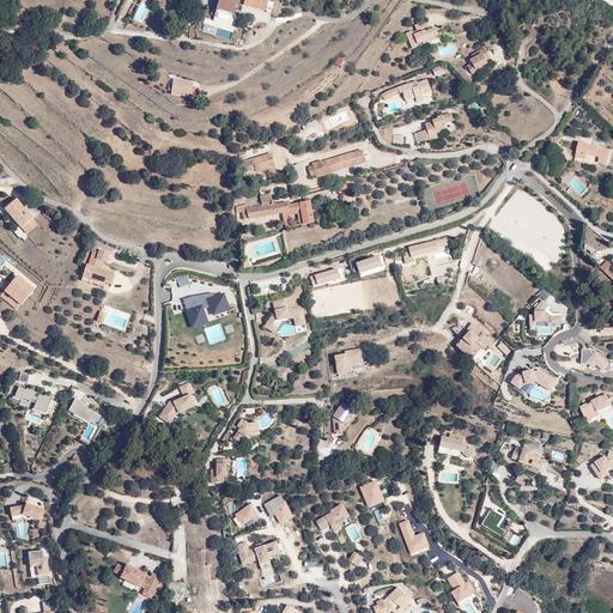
[(141,23),(150,4),(141,0),(133,19),(141,23)]
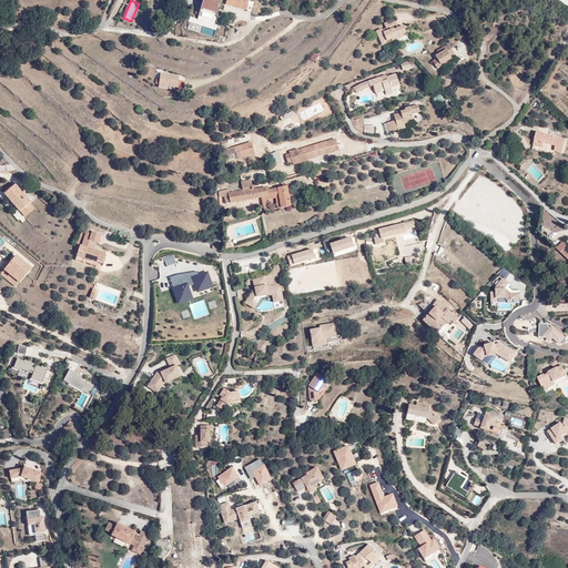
[(220,0),(202,0),(200,9),(208,11),(206,18),(208,18),(208,19),(221,23),(222,17),(216,14),(220,0)]
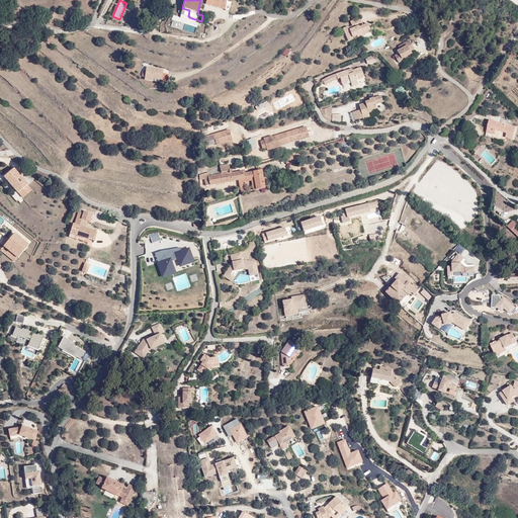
[(226,0),(206,0),(205,4),(224,9),(226,0)]
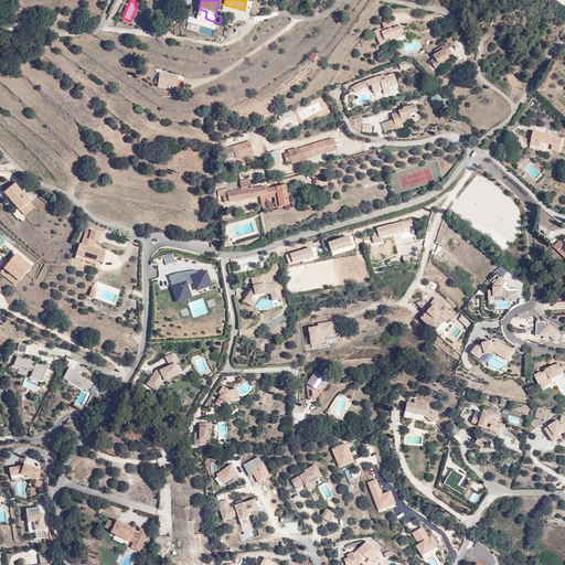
[(395,28),(392,20),(382,23),(384,29),(385,31),(381,32),(380,30),(380,29),(374,31),(380,45),(385,43),(384,41),(388,40),(390,42),(400,38),(400,34),(404,33),(401,25),(395,28)]
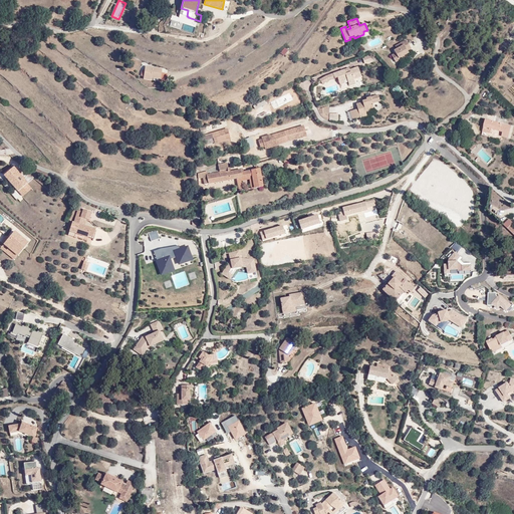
[(407,51),(411,49),(406,40),(402,42),(404,45),(394,50),(396,53),(392,55),(396,62),(400,60),(399,58),(409,53),(407,51)]
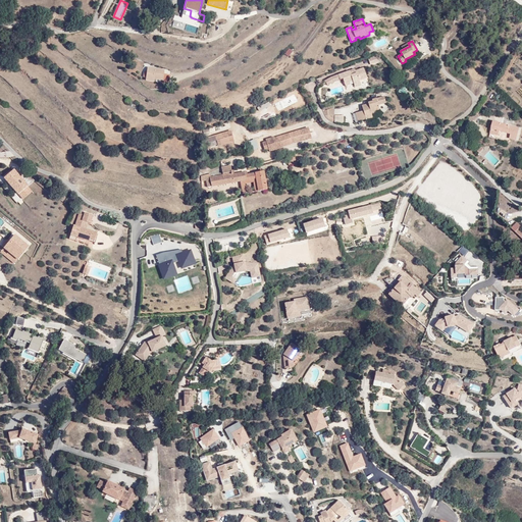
[(400,51),(410,46),(408,43),(399,48),(400,51)]
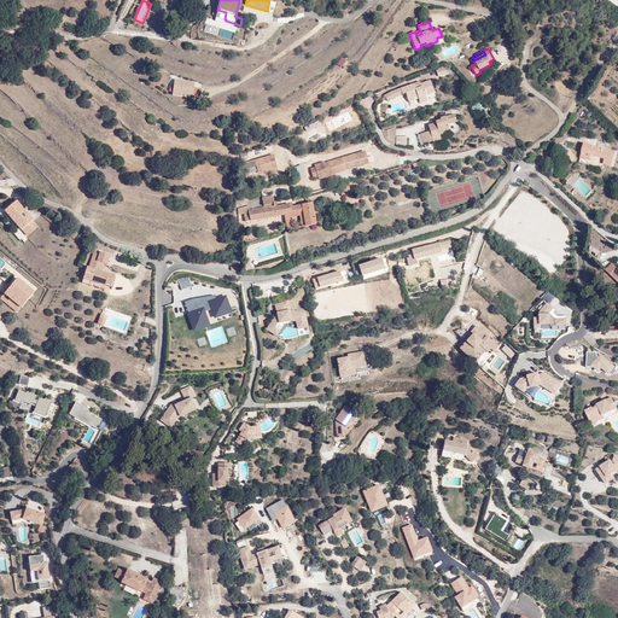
[(337,63),(340,66),(347,62),(342,57),(337,63)]
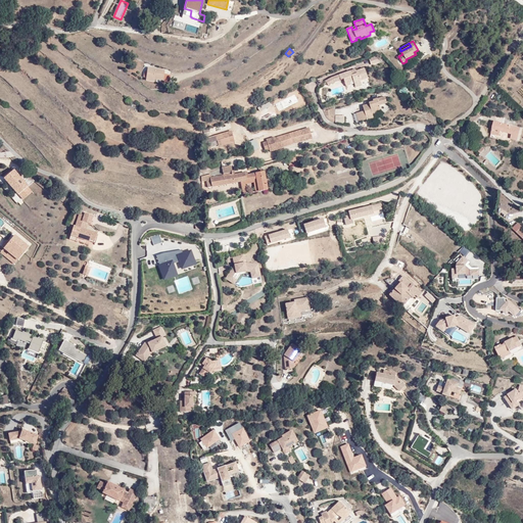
[(369,59),(371,64),(379,61),(377,56),(369,59)]
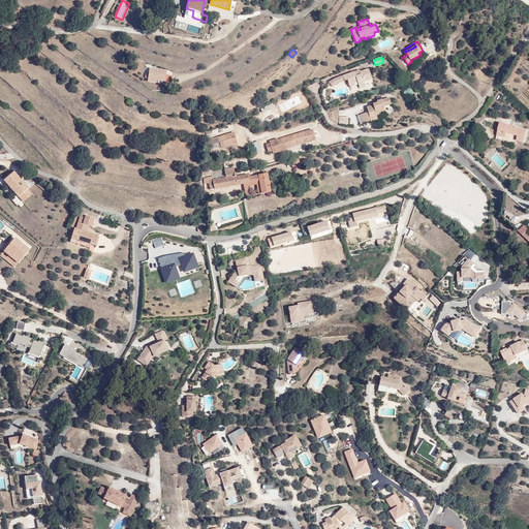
[(368,69),(360,72),(361,74),(355,76),(353,72),(335,79),(329,82),(332,87),(337,84),(347,81),(350,88),(354,86),(353,84),(358,83),(358,85),(359,87),(365,85),(364,82),(372,80),(368,69)]
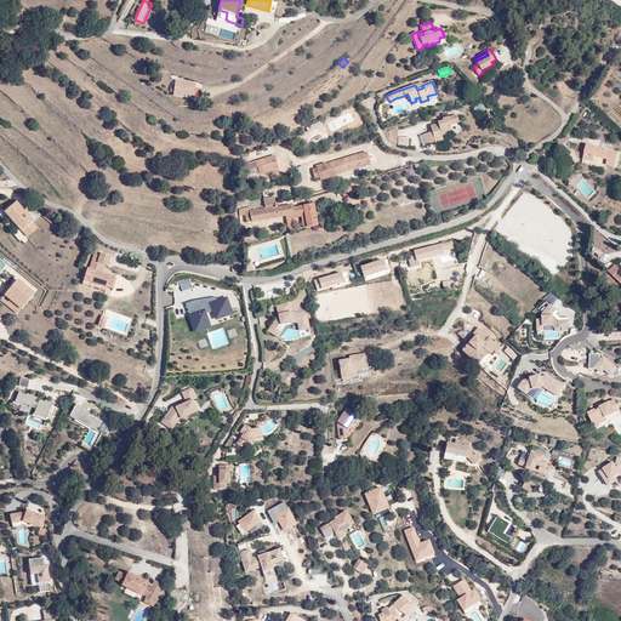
[(174,95),(183,96),(194,97),(193,101),(201,102),(203,91),(195,90),(195,86),(176,83),(174,95)]
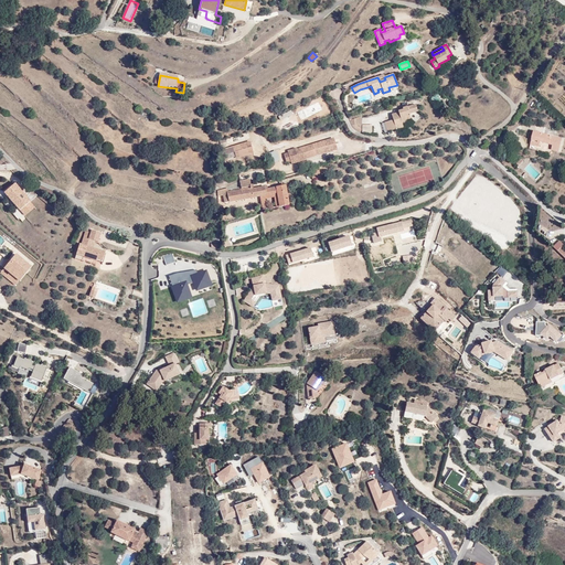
[(438,103),(441,97),(435,93),(432,98),(438,103)]
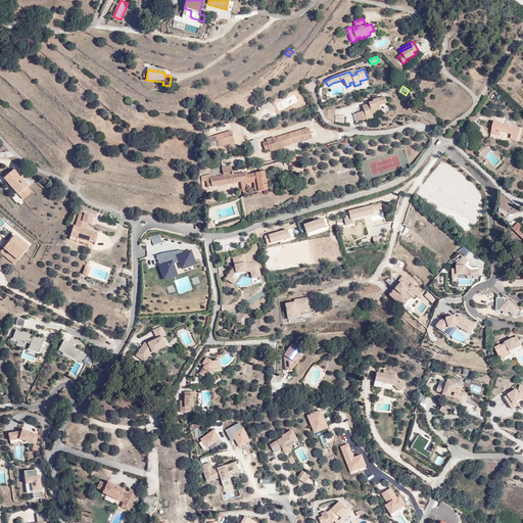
[(379,105),(386,103),(385,97),(373,100),(373,102),(369,103),(369,104),(363,106),(364,111),(357,113),(359,124),(367,122),(367,120),(373,117),(372,114),(377,113),(376,111),(380,110),(379,105)]
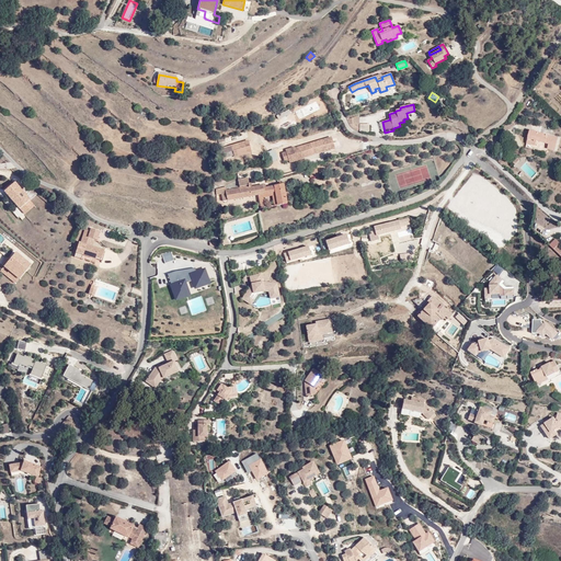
[(288,110),(276,115),(278,119),(290,114),(288,110)]
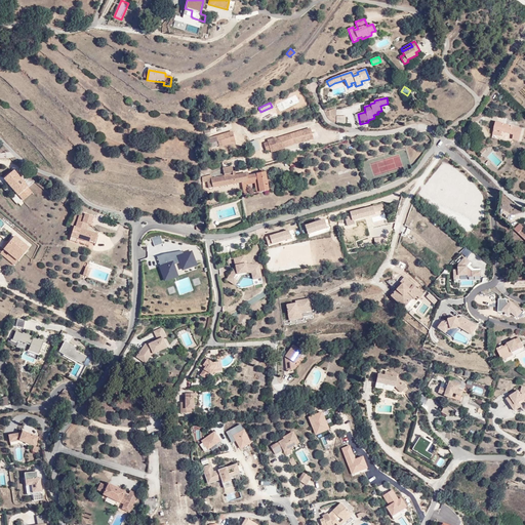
[(336,108),(325,112),(326,115),(327,116),(328,118),(329,119),(330,120),(332,122),(334,123),(336,123),(336,118),(336,108)]
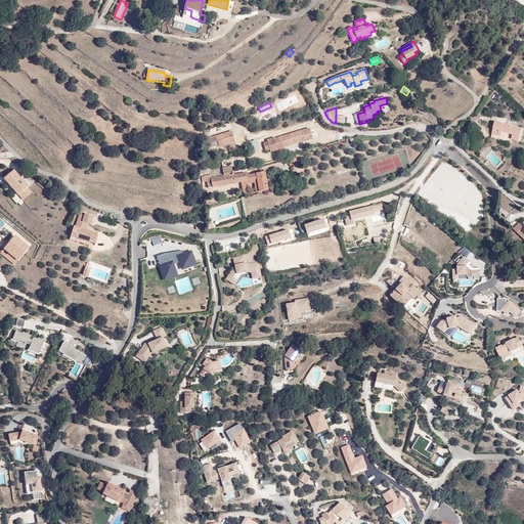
[(508,124),(516,126),(517,119),(510,117),(508,124)]
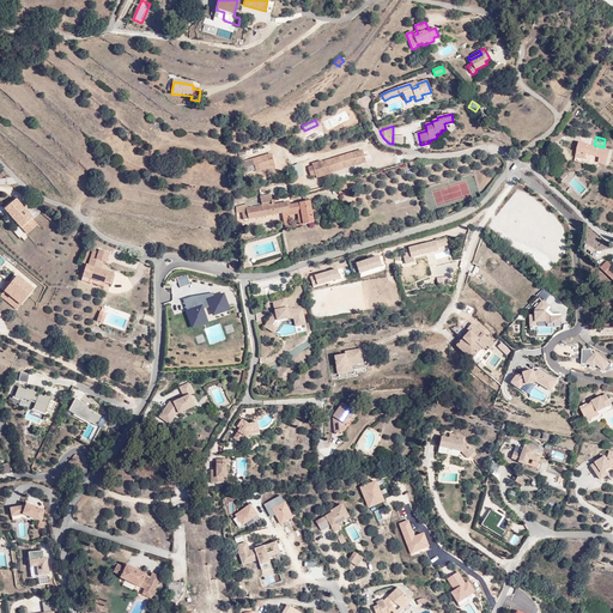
[(404,147),(404,138),(393,138),(393,144),(393,145),(395,146),(404,147)]
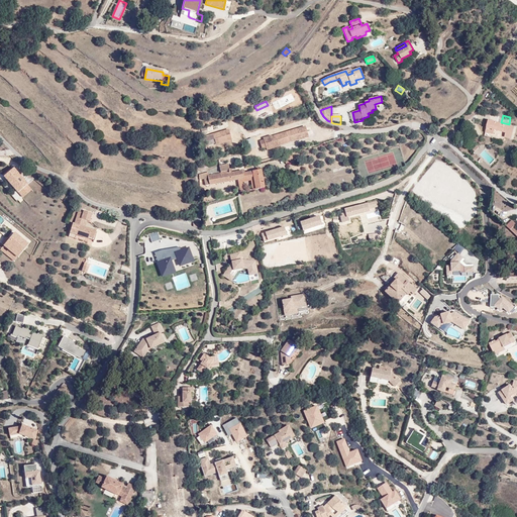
[(487,119),(484,131),(492,132),(493,129),(504,131),(503,135),(510,137),(513,125),(509,124),(501,122),(487,119)]
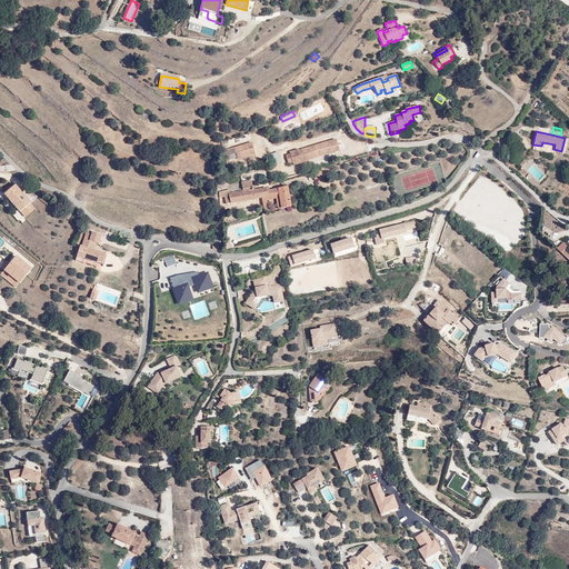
[(223,148),(252,139),(250,133),(221,141),(223,148)]
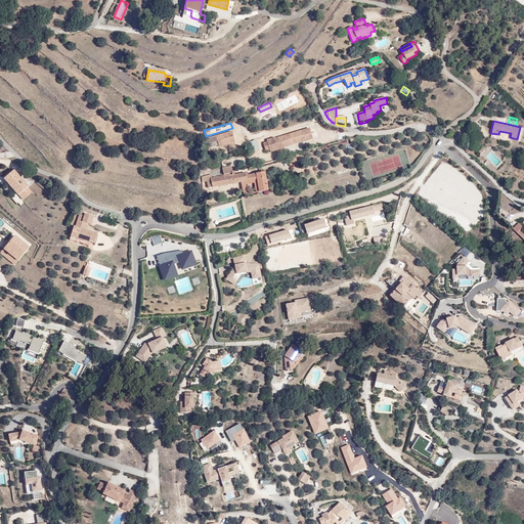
[(313,139),(309,128),(275,138),(275,137),(266,140),(267,142),(263,143),(265,151),(269,150),(270,153),(278,149),(313,139)]
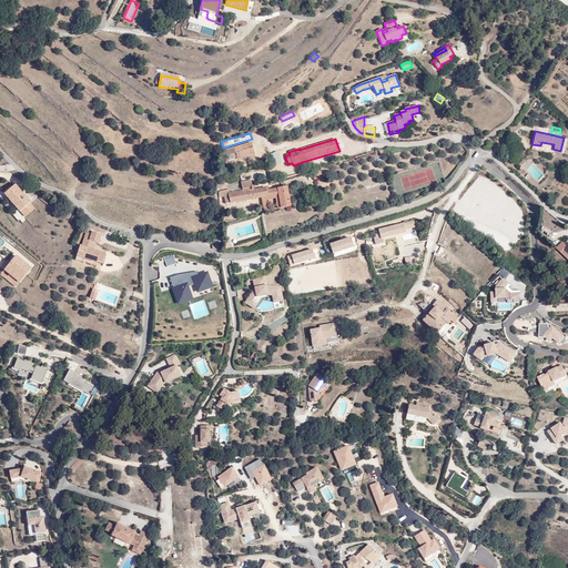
[(254,153),(252,144),(234,150),(234,148),(226,150),(229,160),(237,158),(237,159),(254,153)]
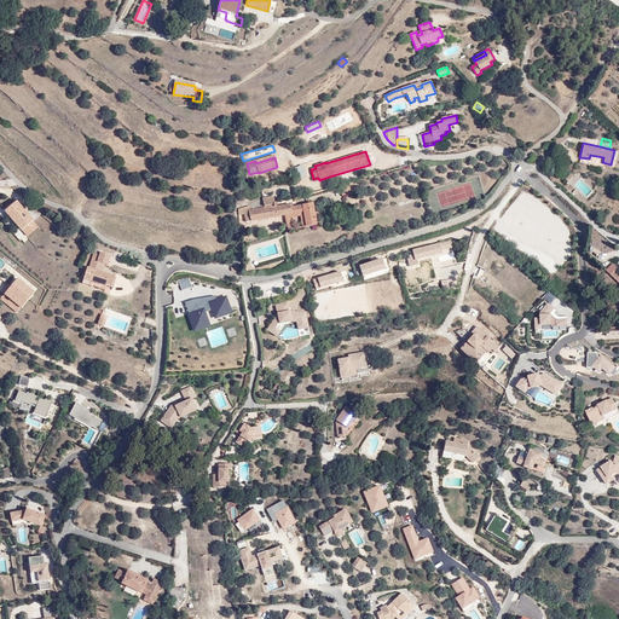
[(302,165),(294,168),(299,179),(306,175),(302,165)]
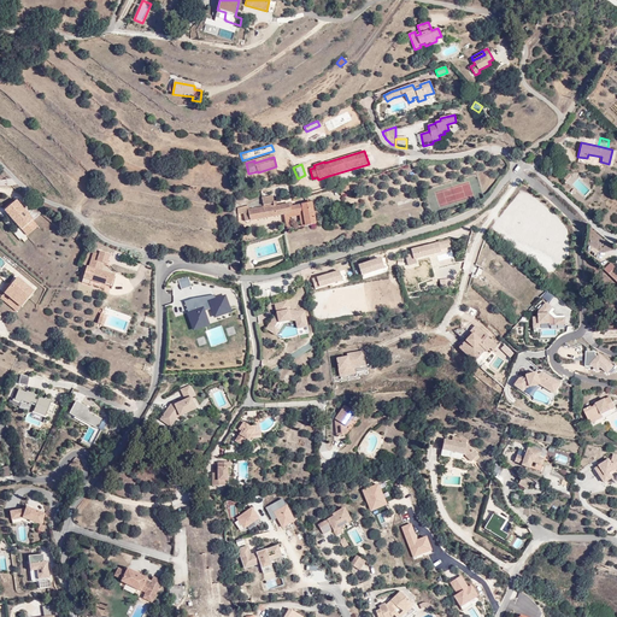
[(347,182),(339,184),(339,186),(341,195),(350,193),(347,182)]
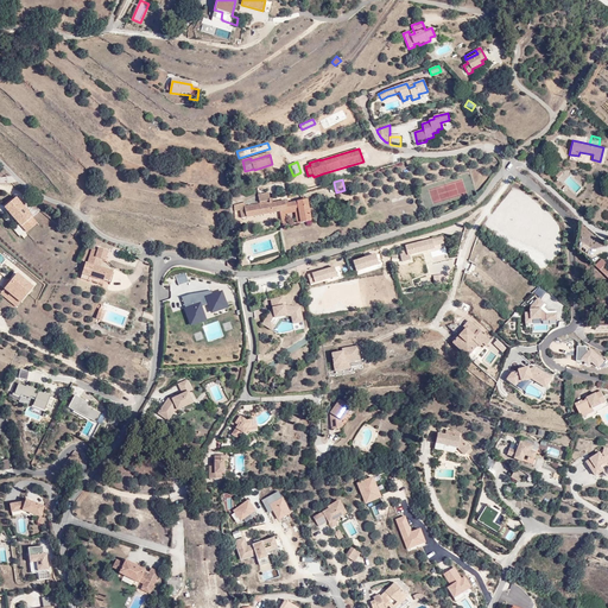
[(258,195),(259,203),(267,202),(266,201),(266,200),(270,200),(268,192),(258,195)]
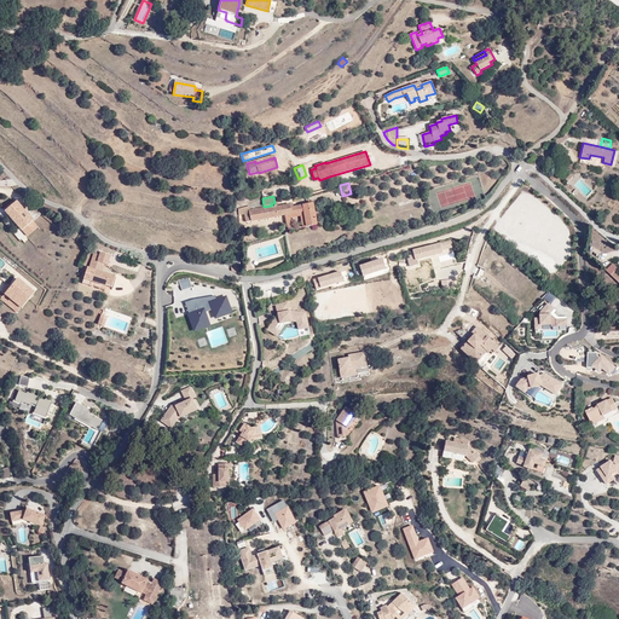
[(18,201),(5,212),(25,238),(39,227),(18,201)]
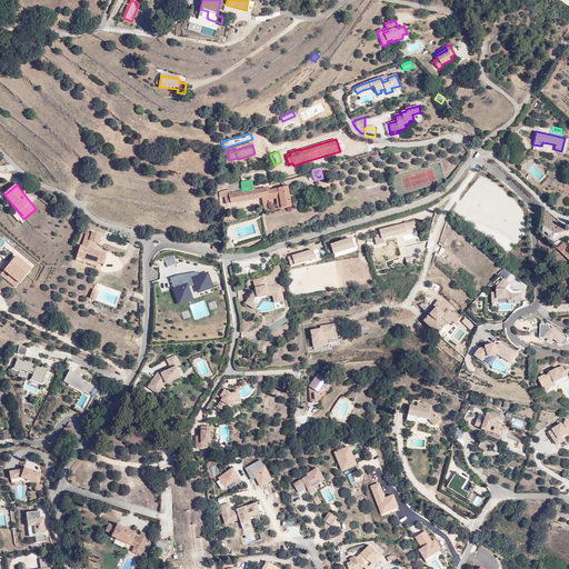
[(278,209),(291,207),(288,187),(278,188),(269,190),(267,190),(267,188),(250,190),(249,190),(249,189),(233,192),(230,193),(229,190),(219,192),(219,198),(225,197),(226,205),(230,203),(261,198),(263,211),(268,210),(267,200),(276,199),(278,209)]
